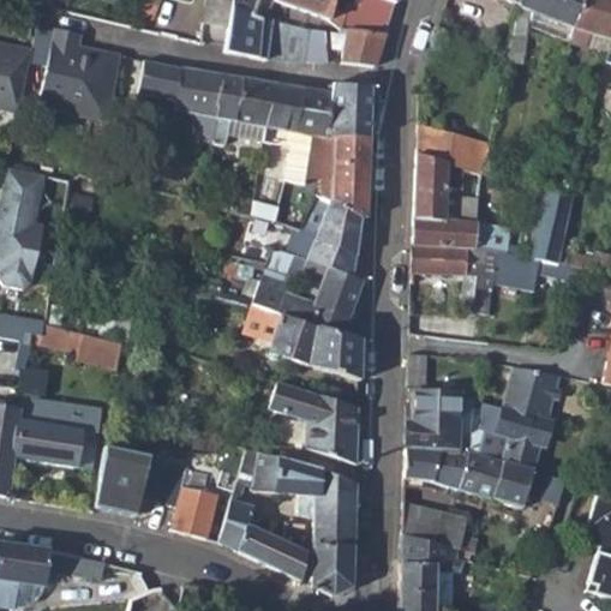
[(141,0),(135,15),(149,22),(157,0),(141,0)]
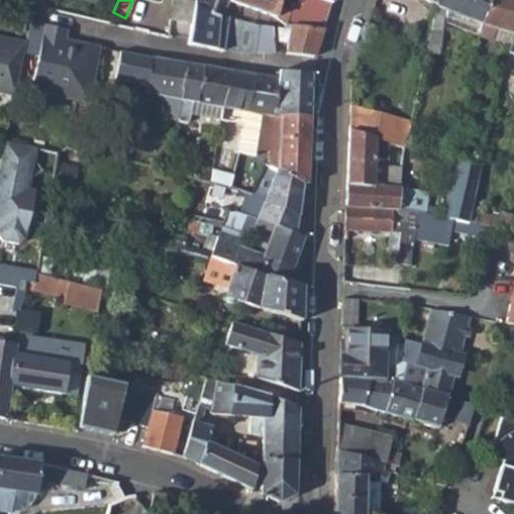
[(175,0),(172,15),(194,18),(196,0),(175,0)]
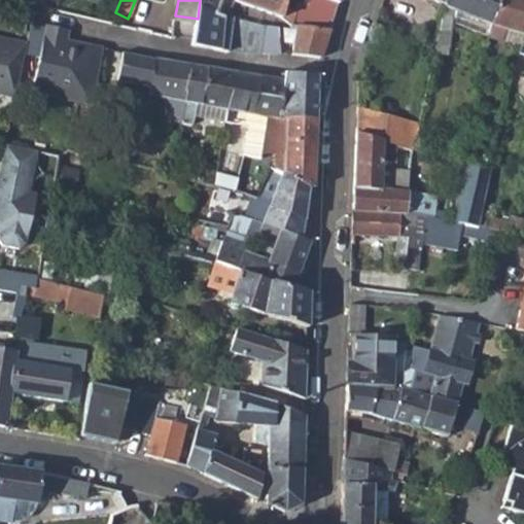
[(200,0),(198,19),(195,41),(225,47),(232,24),(233,14),(229,13),(215,10),(220,0),(200,0)]
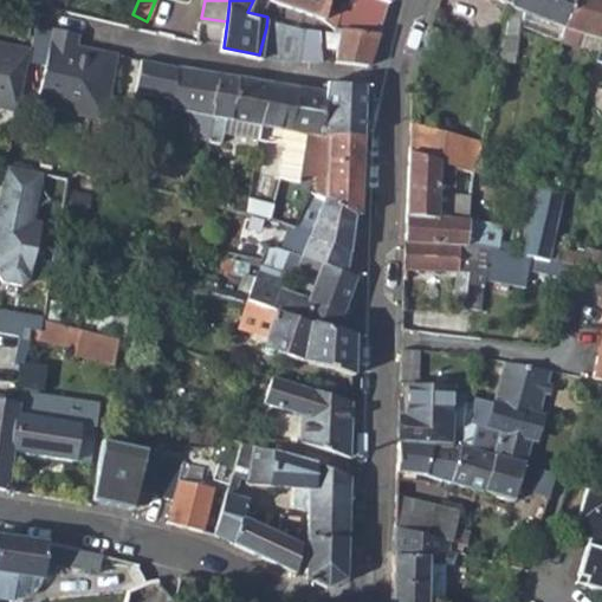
[(253,0),(247,12),(263,15),(267,0),(253,0)]
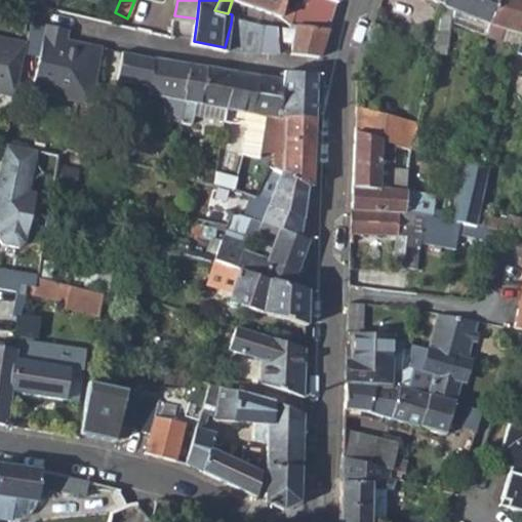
[(242,0),(282,14),(284,0),(242,0)]
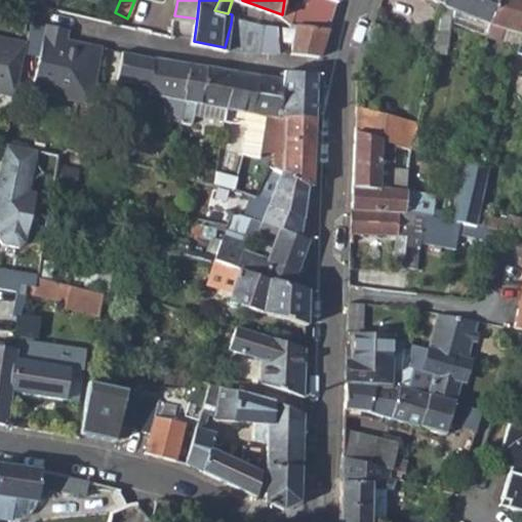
[(300,1),(293,22),(297,23),(330,27),(338,2),(333,0),(311,0),(310,4),(300,1)]
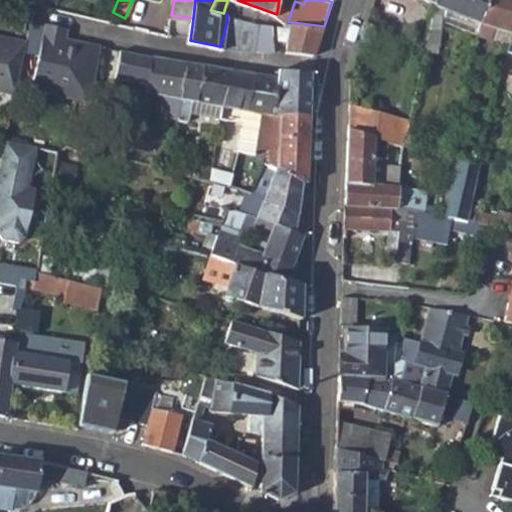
[(439,0),(435,13),(433,24),(444,26),(449,11),(484,22),(491,0),(439,0)]
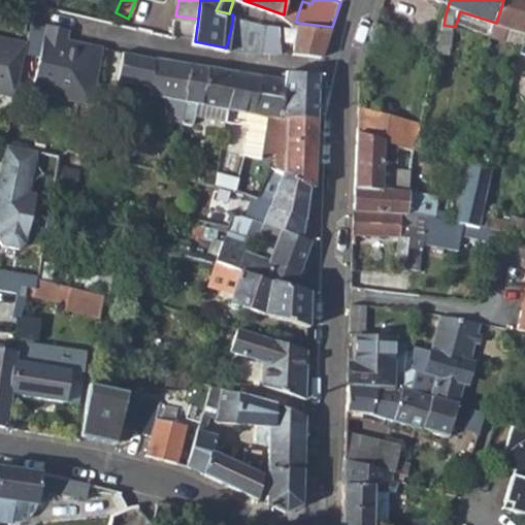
[(503,0),(496,23),(493,35),(507,39),(511,28),(524,30),(524,0),(503,0)]
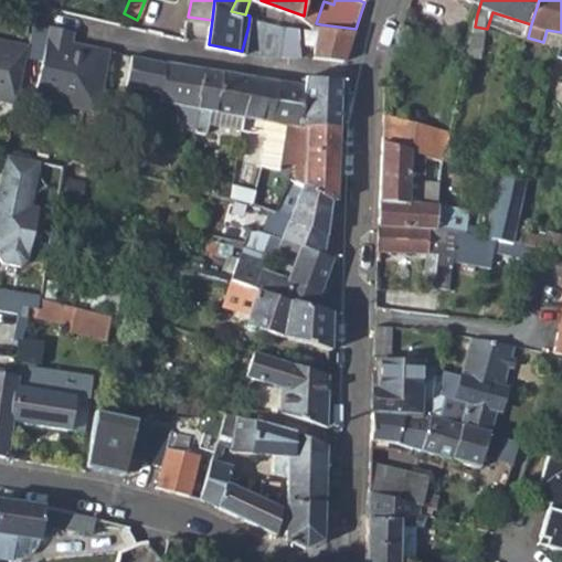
[(492,12),(489,25),(528,38),(531,24),(492,12)]
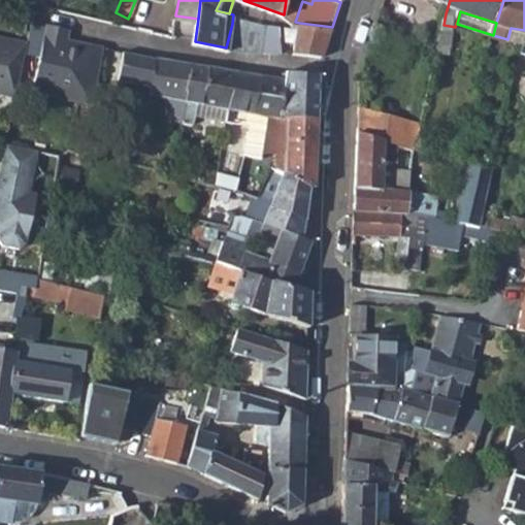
[(232,24),(226,47),(261,50),(267,22),(233,14),(232,24)]
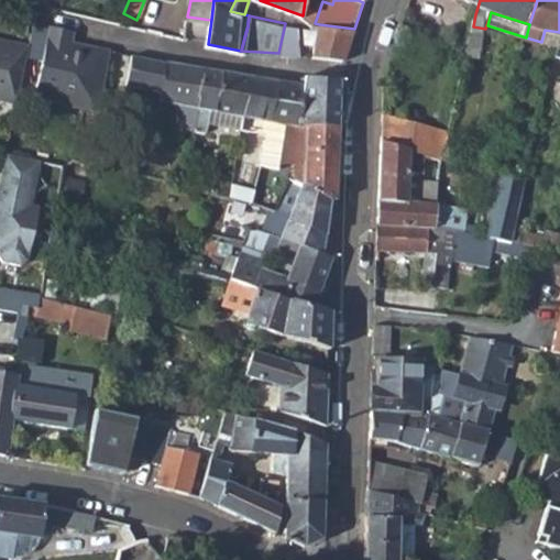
[(285,23),(278,53),(302,54),(298,24),(285,23)]
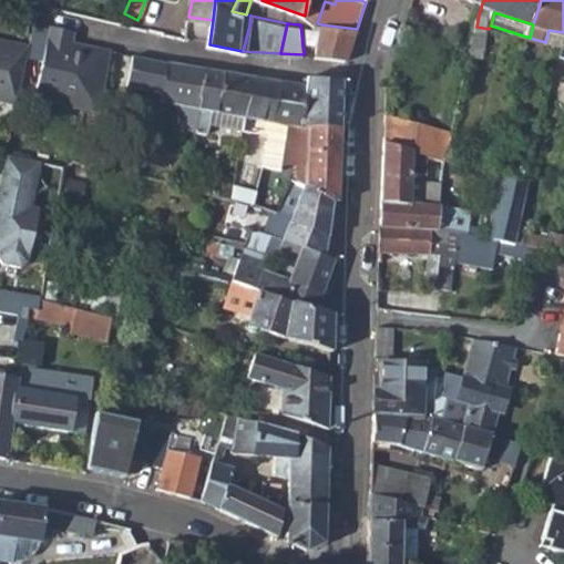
[(314,27),(307,27),(307,42),(318,42),(321,24),(315,24),(314,27)]
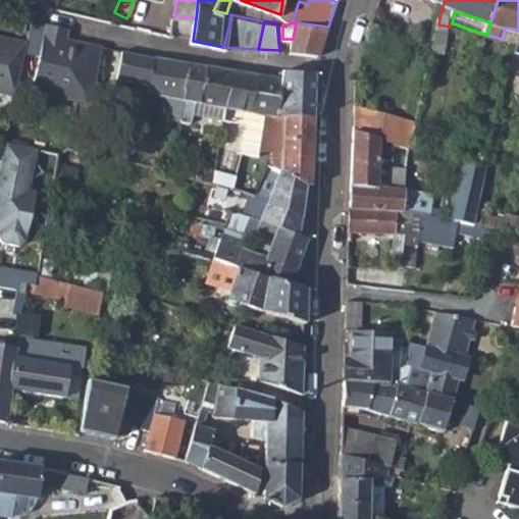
[(293,39),(292,51),(319,54),(328,27),(296,22),(293,39)]
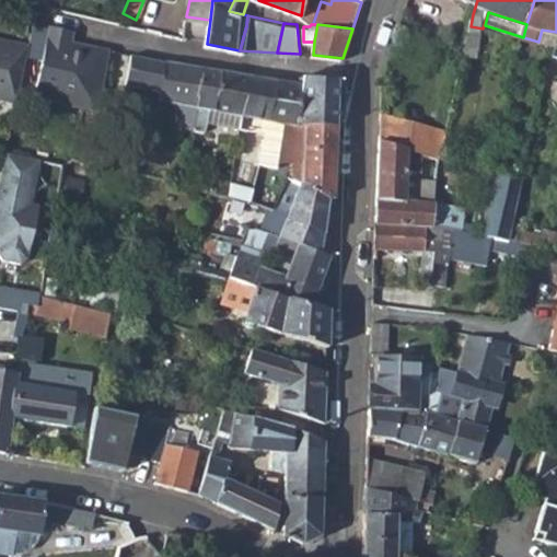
[(30,36),(25,59),(41,62),(33,101),(73,106),(84,45),(68,43),(62,42),(65,31),(46,27),(46,31),(31,27),(30,36)]
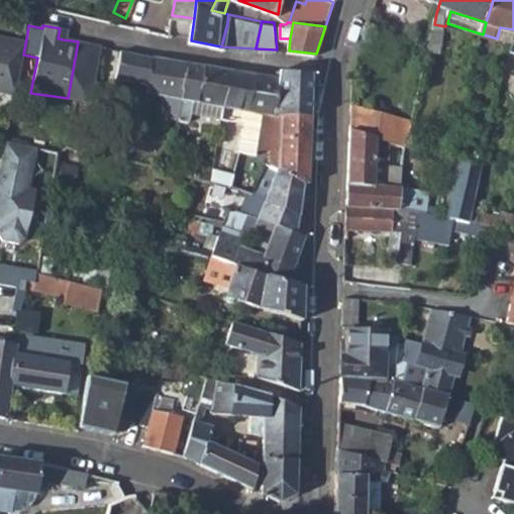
[(0,27),(0,84),(17,88),(23,55),(27,33),(0,27)]
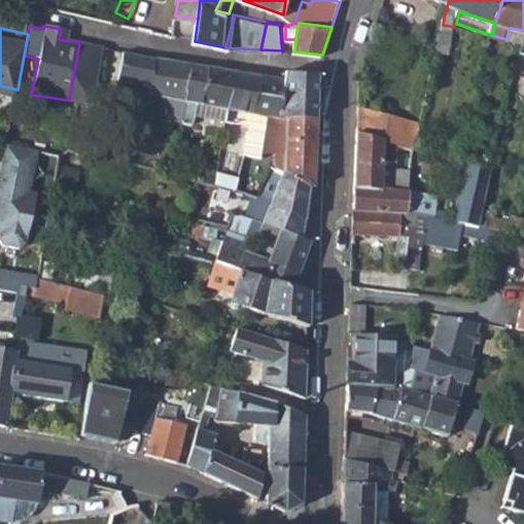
[(523,30),(510,28),(507,39),(522,43),(523,43),(523,30)]
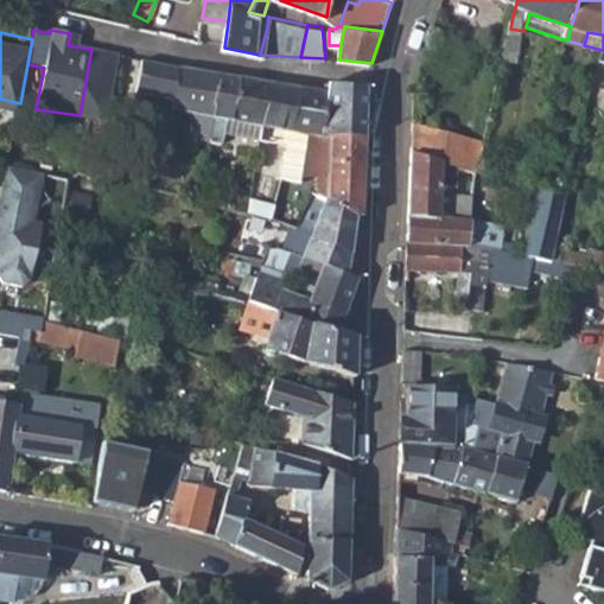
[(91,49),(80,115),(107,120),(116,53),(91,49)]
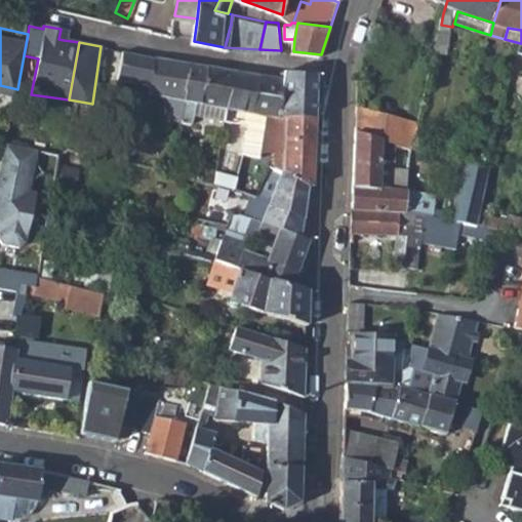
[(123,49),(118,78),(150,83),(150,89),(167,92),(163,115),(183,119),(191,61),(123,49)]
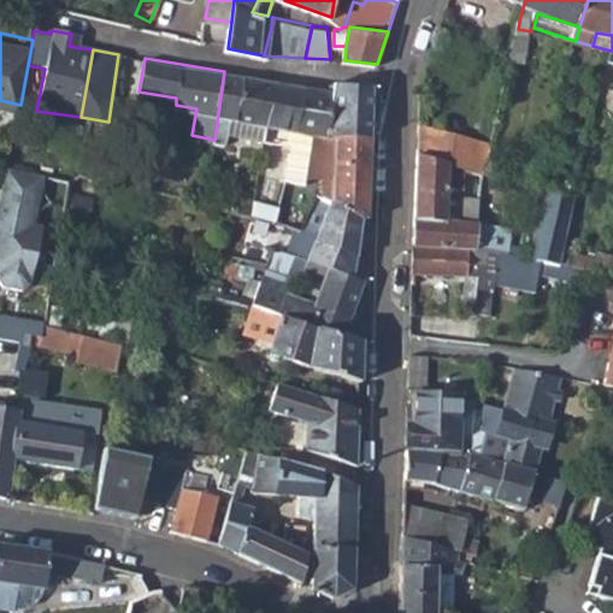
[(224,71),(214,140),(225,142),(229,129),(231,116),(267,124),(276,81),(224,71)]
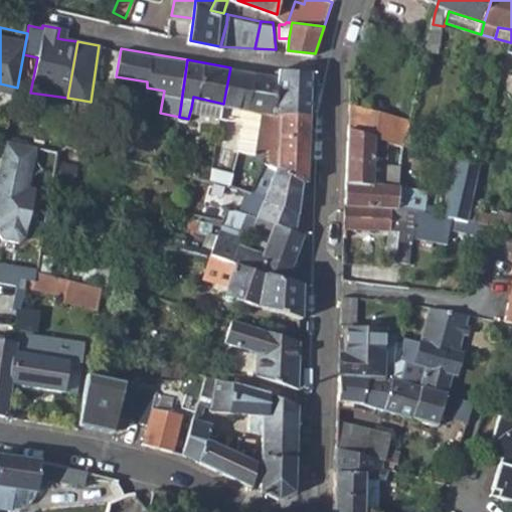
[(230,67),(223,104),(245,109),(252,71),(230,67)]
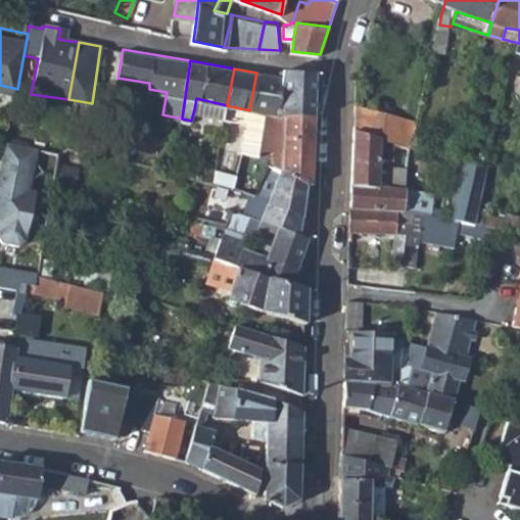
[(256,73),(249,110),(268,114),(280,116),(280,114),(287,114),(316,114),(318,72),(284,68),(283,78),(256,73)]
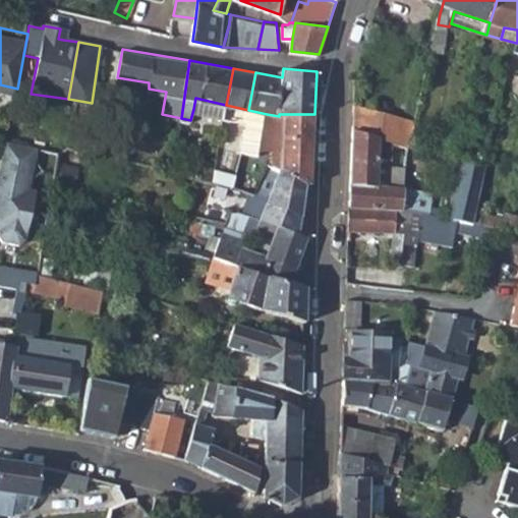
[(195,98),(193,109),(225,115),(226,105),(195,98)]
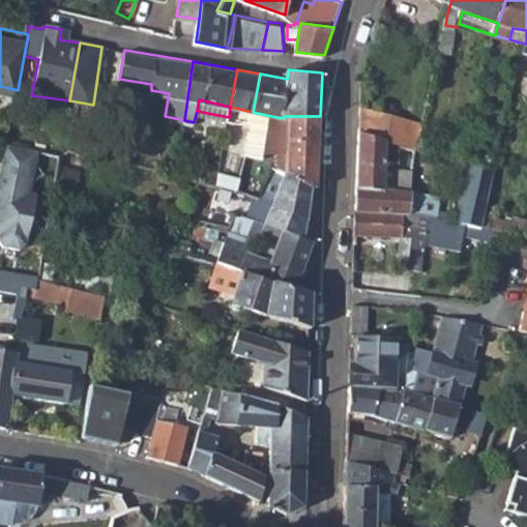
[(362,104),(360,129),(386,139),(401,144),(409,147),(417,149),(422,123),(362,104)]
